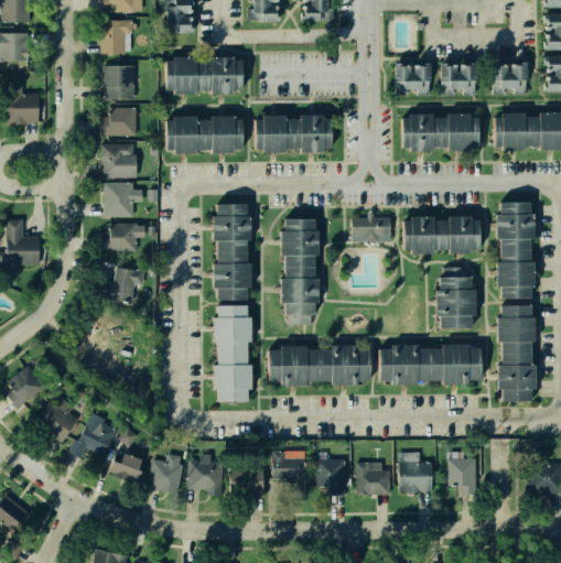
[(31,23),(31,0),(2,0),(2,22),(31,23)]
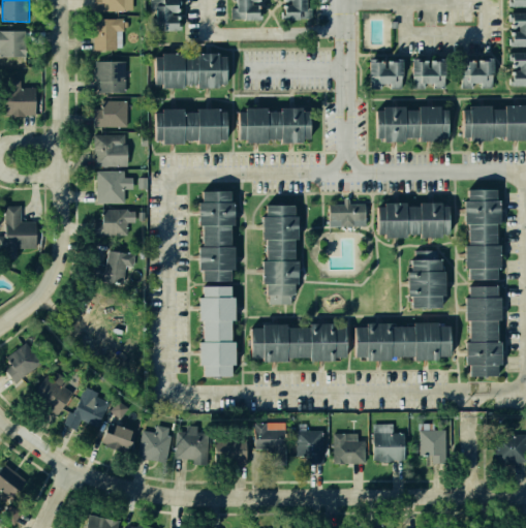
[(128,11),(128,0),(95,0),(95,11),(128,11)]
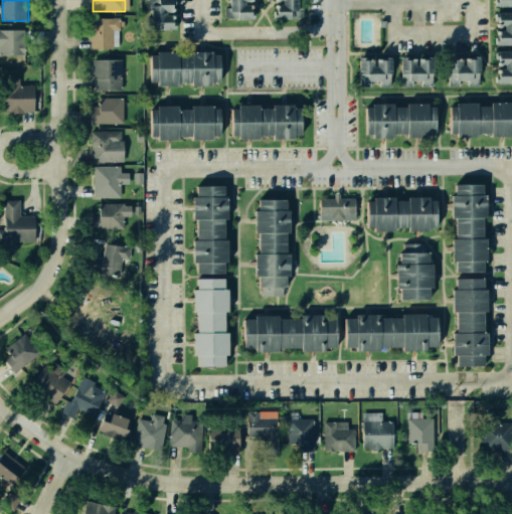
[(181,29),(180,0),(148,0),(149,30),(181,29)]
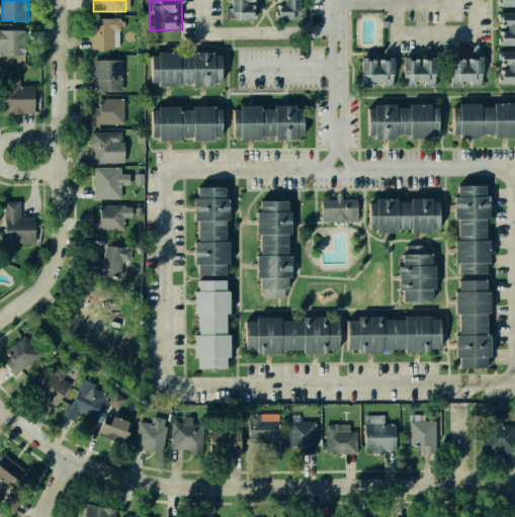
[(230,0),(254,0),(256,18),(229,18),(230,0)]
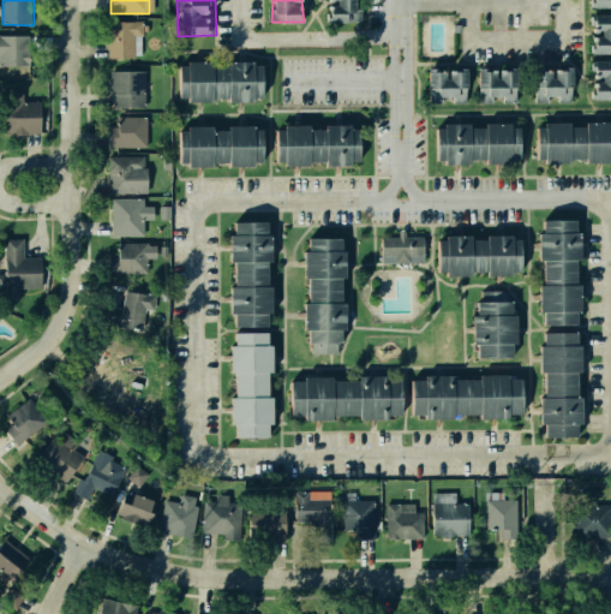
[(323,0),(360,0),(363,22),(324,21),(323,0)]
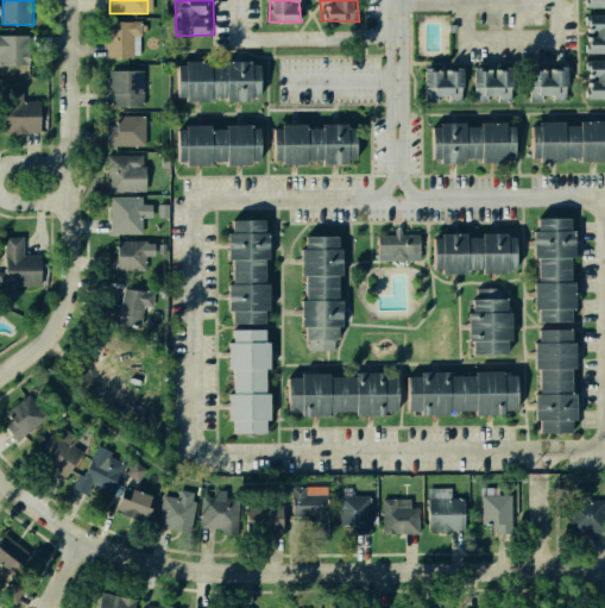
[(587,18),(604,18),(604,52),(588,52),(587,18)]
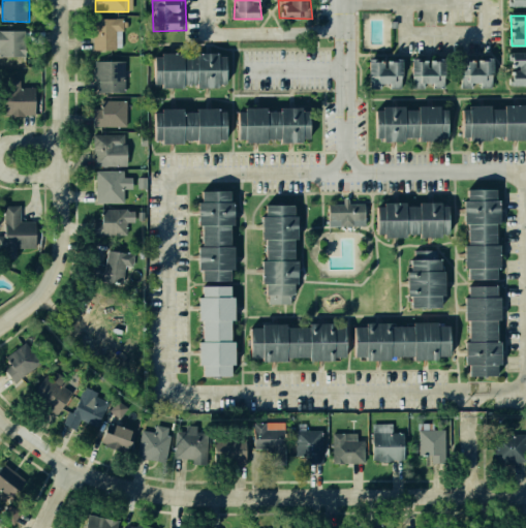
[(94,20),(94,53),(122,53),(122,20),(94,20)]
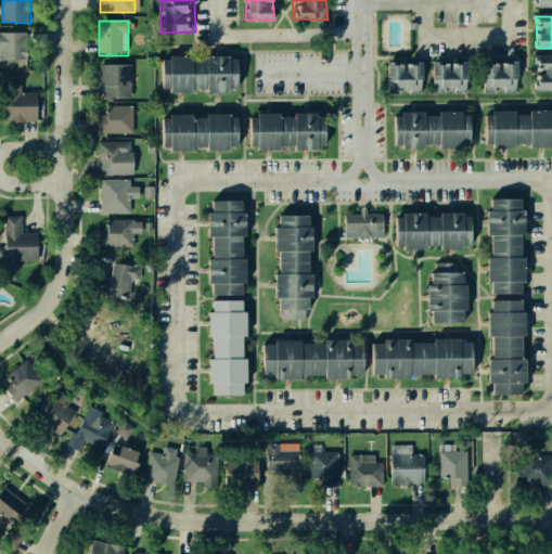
[(30,60),(29,31),(0,31),(0,51),(1,51),(1,61),(30,60)]
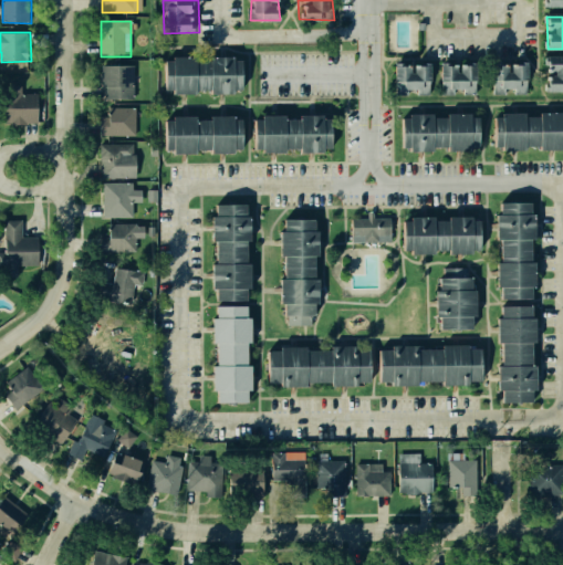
[(247,93),(247,56),(169,58),(169,94),(247,93)]
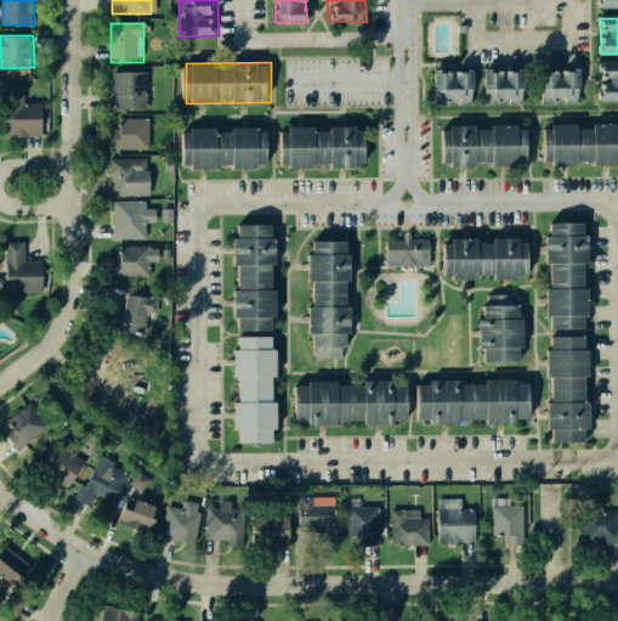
[(617,100),(601,101),(600,65),(617,65),(617,100)]
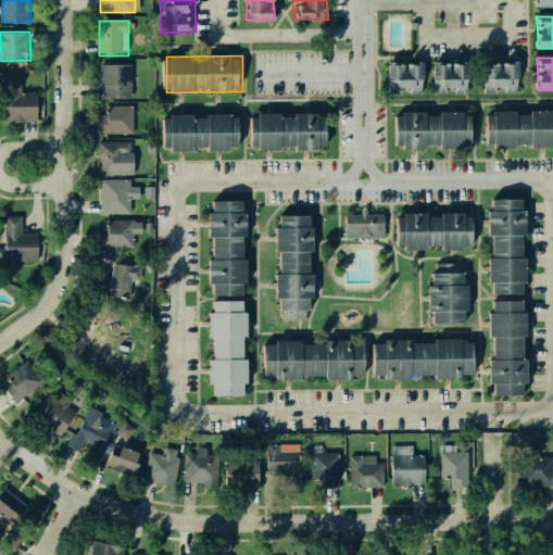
[(520,92),(519,63),(485,64),(486,92),(520,92)]
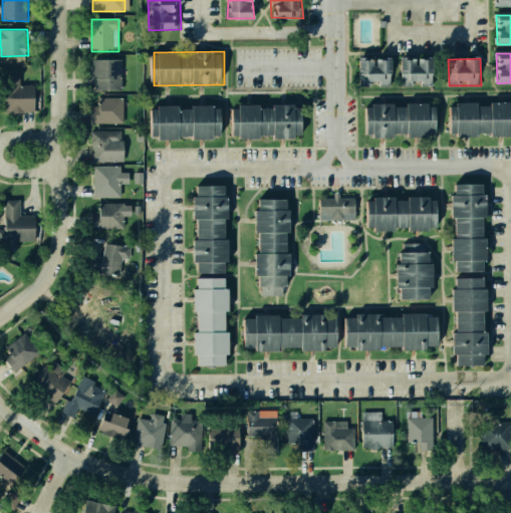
[(435,86),(435,59),(402,59),(402,86),(435,86)]
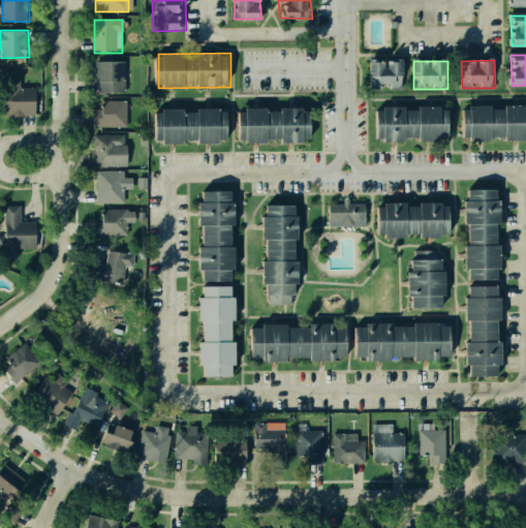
[(404,89),(404,62),(372,62),(372,89),(404,89)]
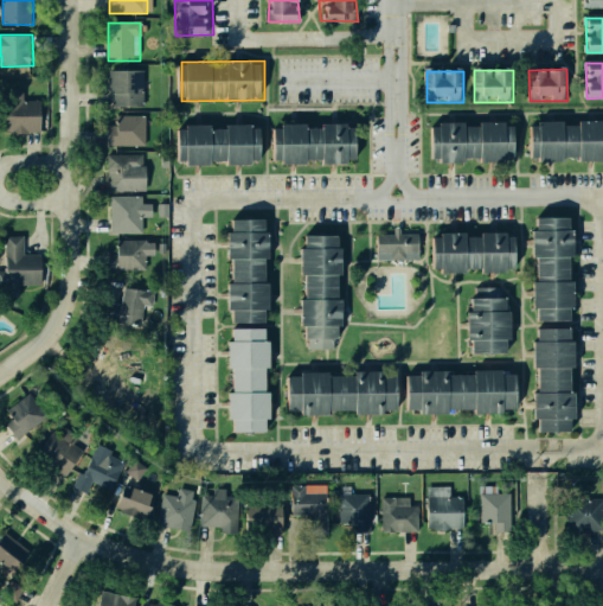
[(113,72),(113,108),(146,108),(146,72),(113,72)]
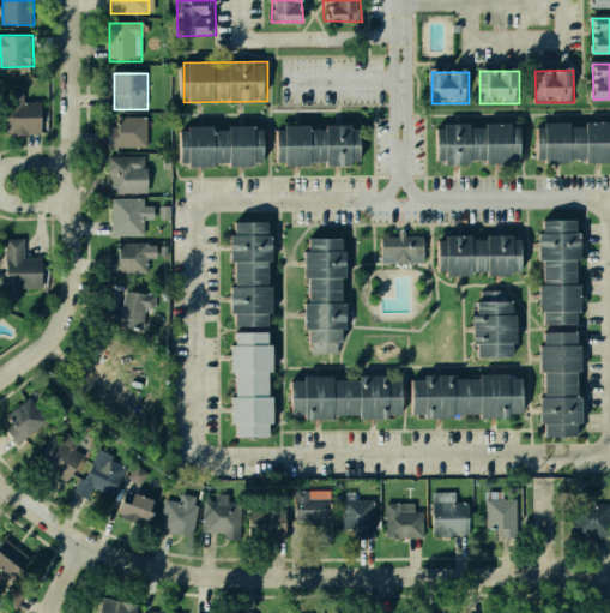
[(43,136),(43,102),(6,103),(7,137),(43,136)]
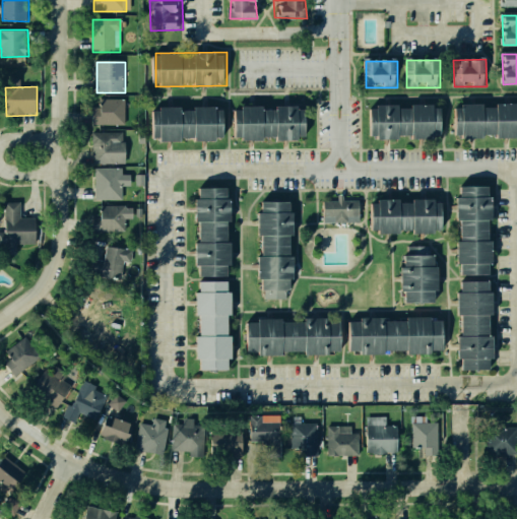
[(100,98),(100,104),(91,104),(91,125),(124,126),(124,99),(100,98)]
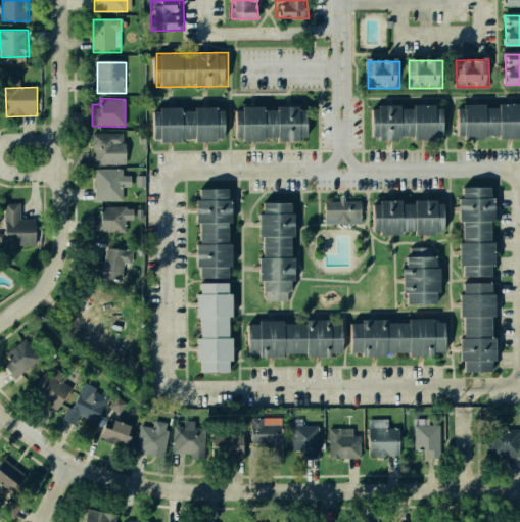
[(311,140),(310,106),(237,108),(238,142),(311,140)]
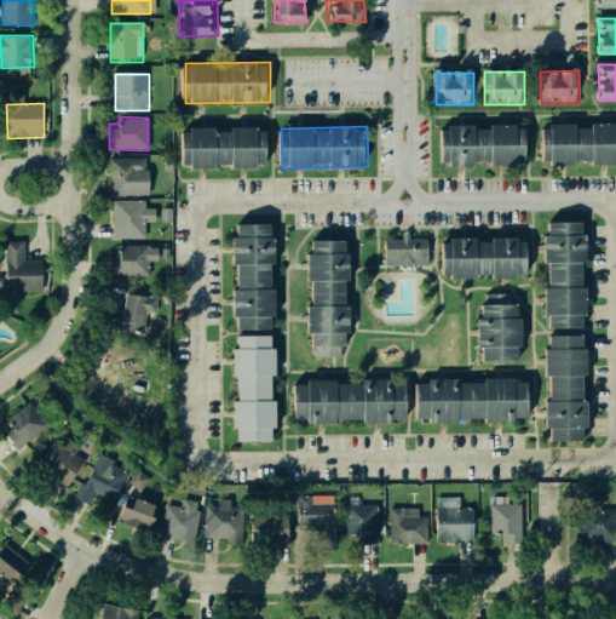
[(546,127),(615,126),(615,166),(546,167),(546,127)]
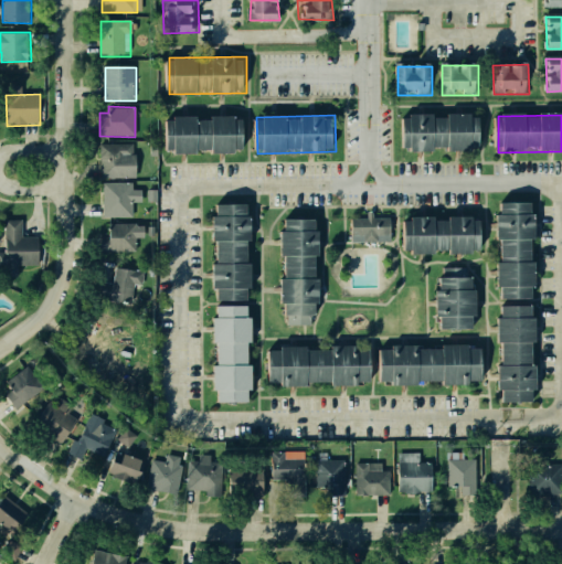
[(245,153),(245,116),(168,117),(169,155),(245,153)]
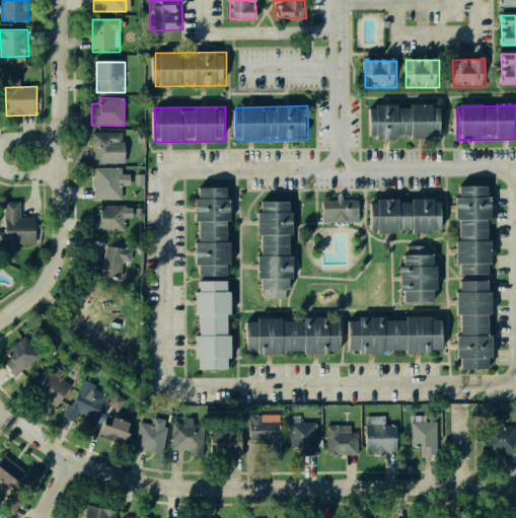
[(371,106),(444,107),(444,140),(371,140),(371,106)]
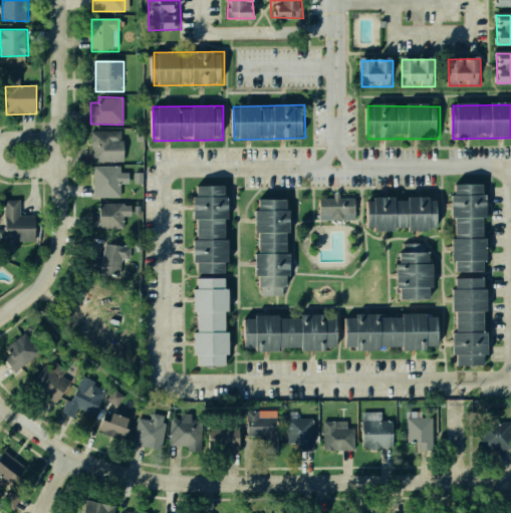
[(92,131),(122,131),(122,163),(92,163),(92,131)]
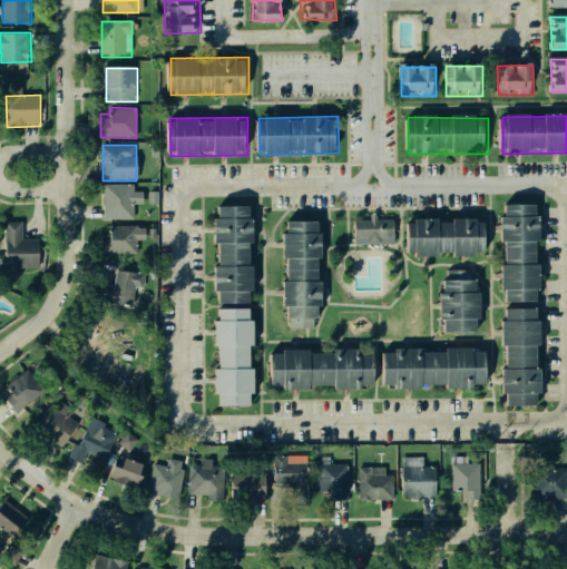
[(105,186),(135,186),(135,190),(143,190),(143,204),(135,204),(135,219),(106,219),(105,186)]
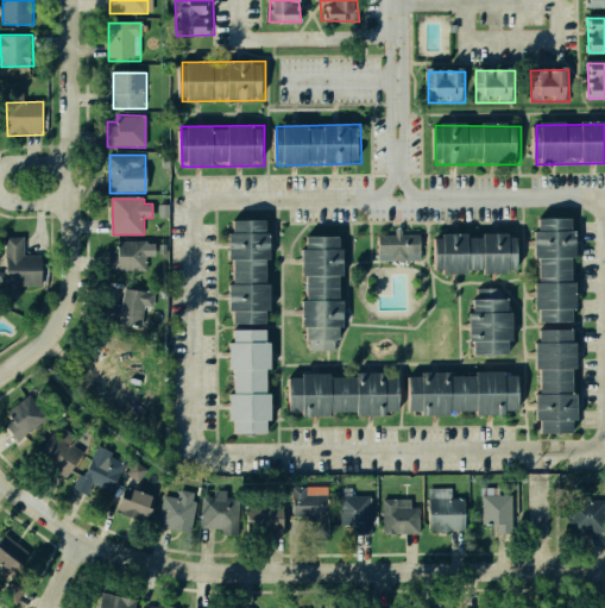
[(161,217),(172,217),(174,205),(161,204),(161,217)]
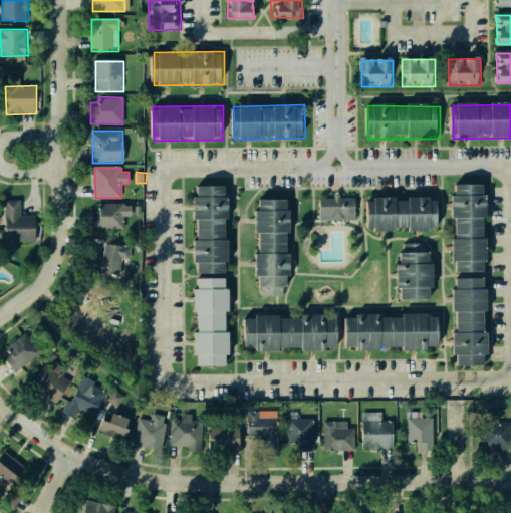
[(491,270),(489,185),(451,186),(452,271),(491,270)]
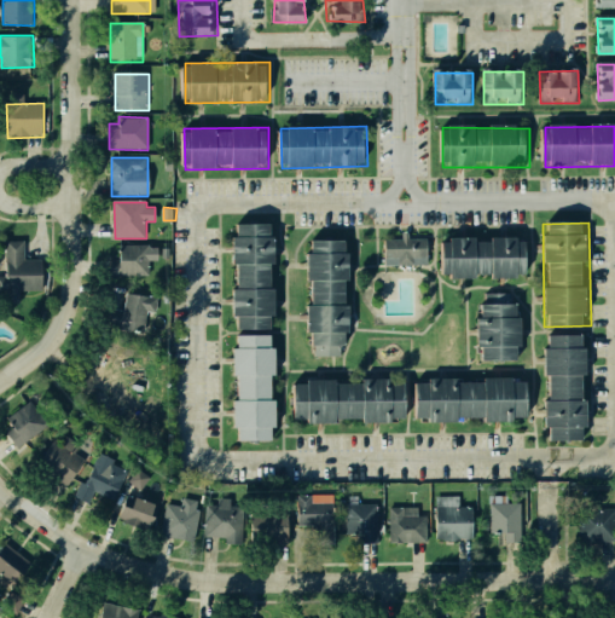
[(282,224),(236,224),(236,329),(283,329),(282,224)]
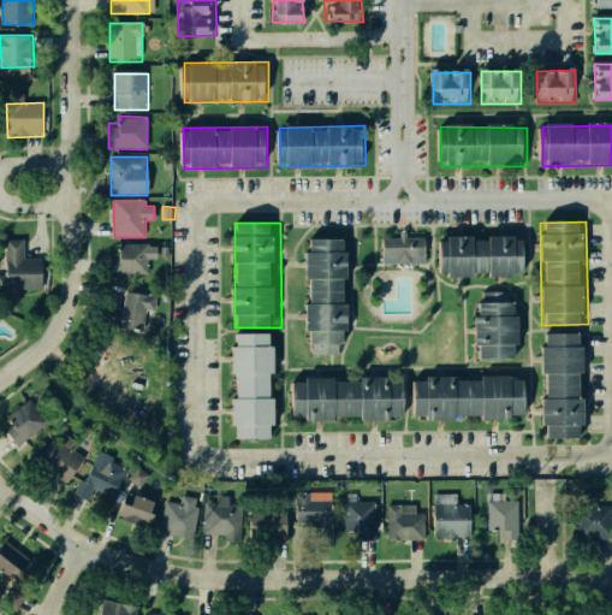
[(428,262),(428,234),(385,232),(384,262),(428,262)]
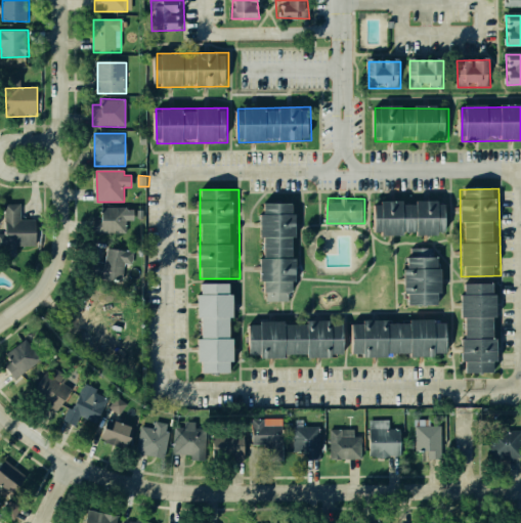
[(449,235),(449,201),(377,202),(377,236),(449,235)]
